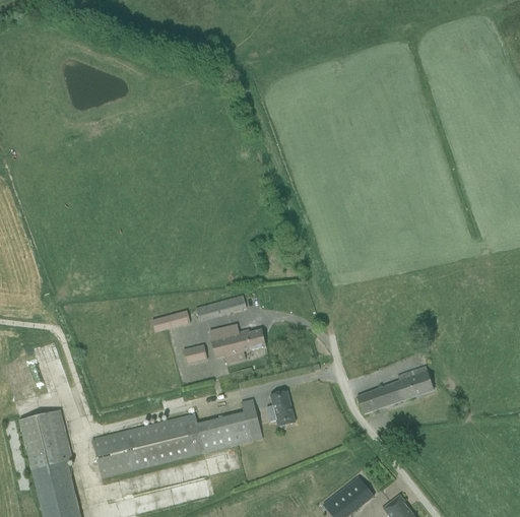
[(242,294),(195,306),(199,319),(246,307),(242,294)]
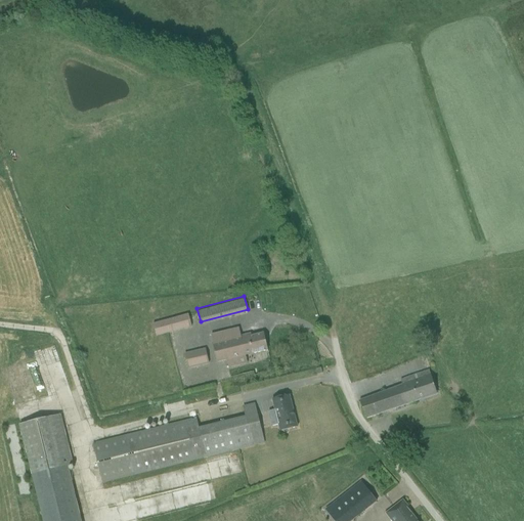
[(188,311),(165,317),(168,330),(179,327),(178,320),(189,317),(188,311)]
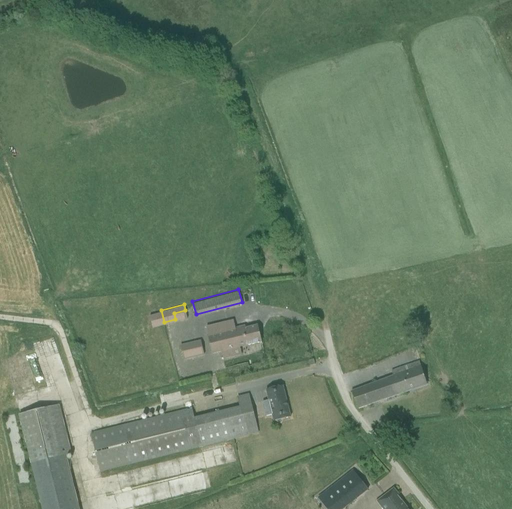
[(155,312),(149,314),(152,325),(158,323),(155,312)]
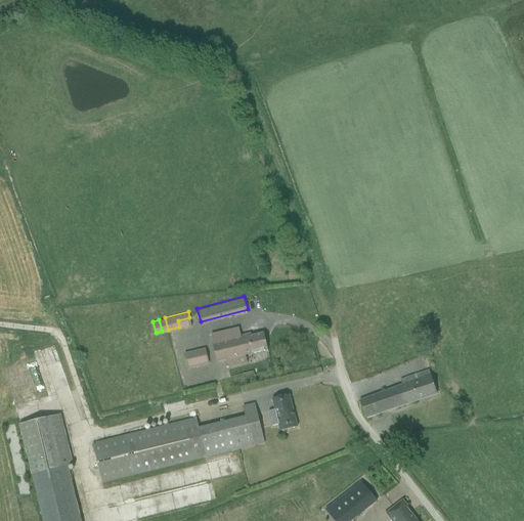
[(251,331),(241,334),(238,326),(211,332),(213,343),(212,343),(217,360),(226,358),(228,365),(247,360),(246,353),(267,347),(263,331),(251,334),(251,331)]
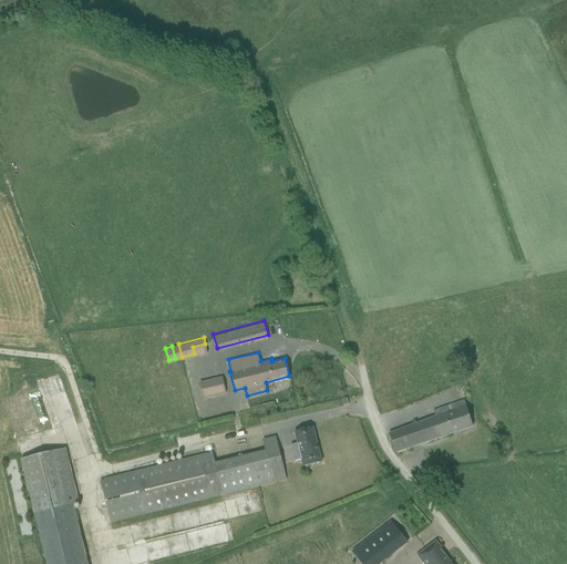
[(223,375),(199,380),(204,396),(226,391),(223,375)]
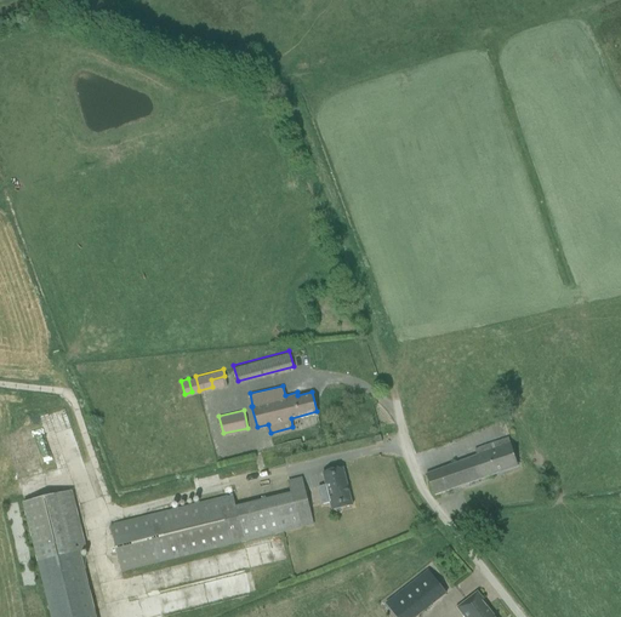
[(518,463),(511,443),(508,436),(476,449),(478,453),(427,472),(434,492),(518,463)]
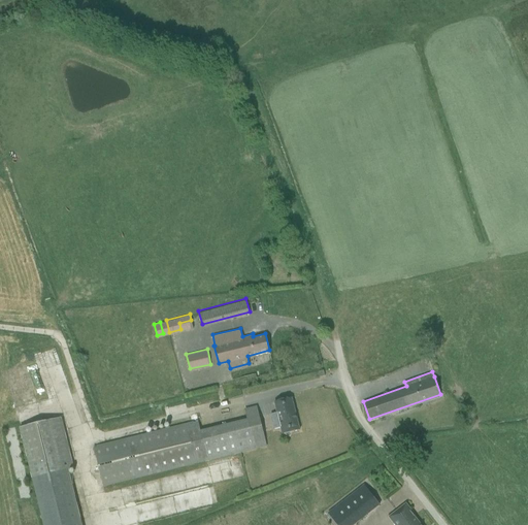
[(276,411),(271,412),(274,427),(281,425),(283,432),(285,431),(286,432),(289,431),(290,430),(299,428),(291,395),(274,399),(276,411)]
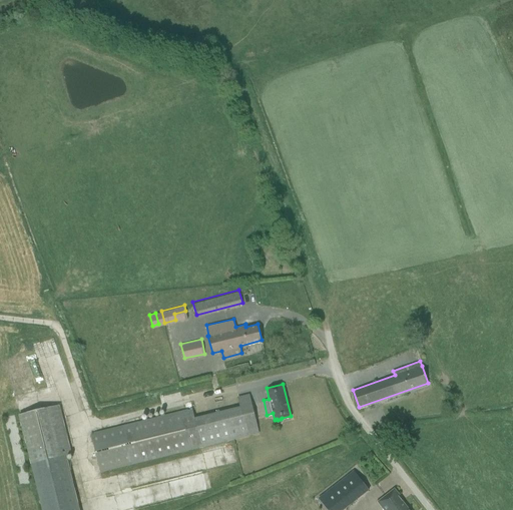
[(238,395),(241,405),(248,433),(259,431),(248,392),(238,395)]
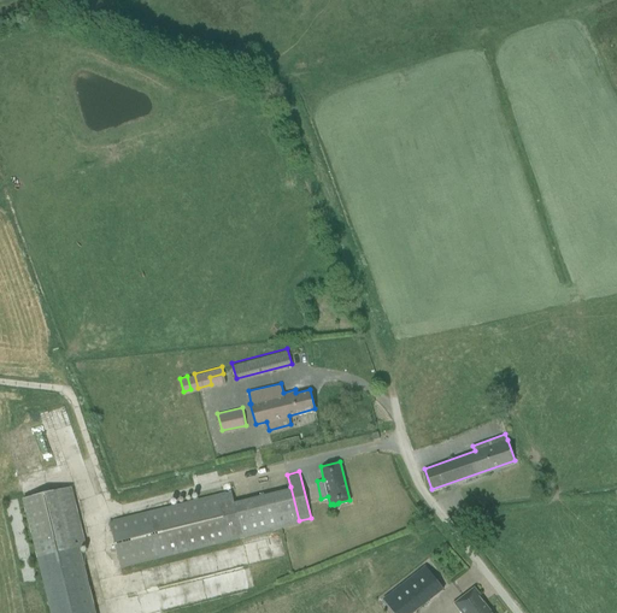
[(22,497),(51,612),(95,612),(80,546),(86,544),(71,484),(22,497)]
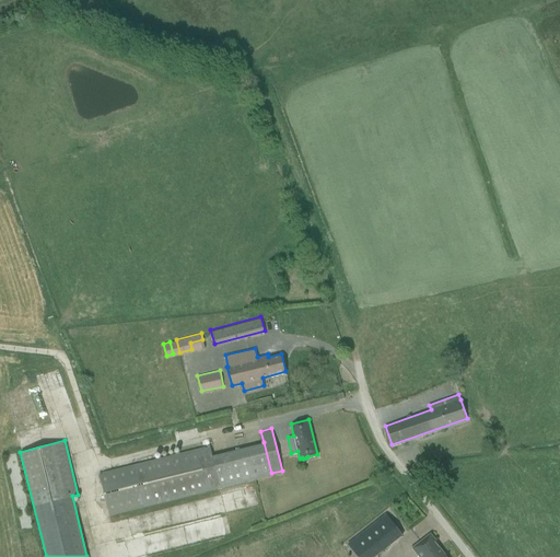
[(271,473),(264,442),(212,455),(209,443),(98,471),(109,513),(271,473)]
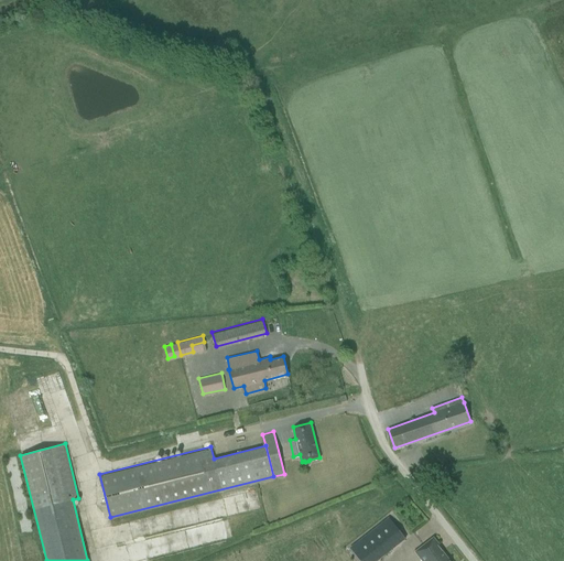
[(360,560),(373,560),(397,543),(405,537),(389,516),(349,546),(360,560)]
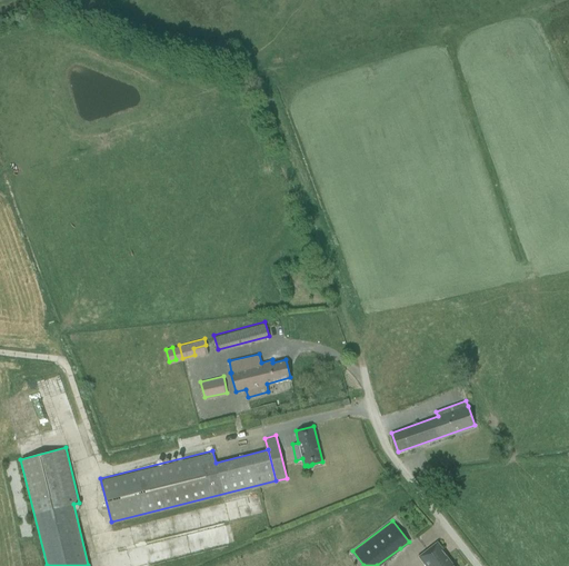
[(419,555),(428,565),(455,565),(441,548),(442,547),(437,540),(419,555)]
